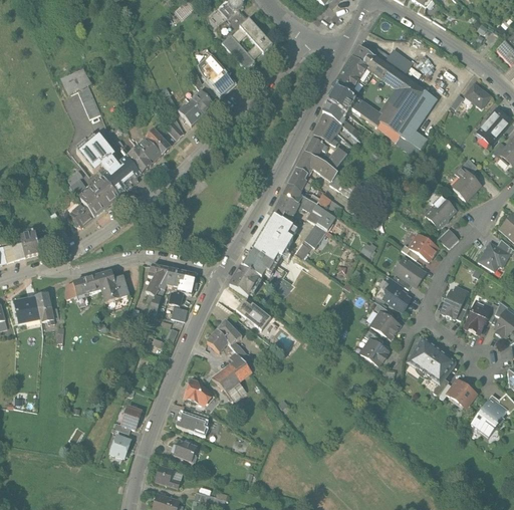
[(227,0),(225,0),(219,6),(220,7),(218,8),(227,18),(237,9),(240,8),(242,7),(244,5),(244,3),(245,1),(244,0),(227,0)]
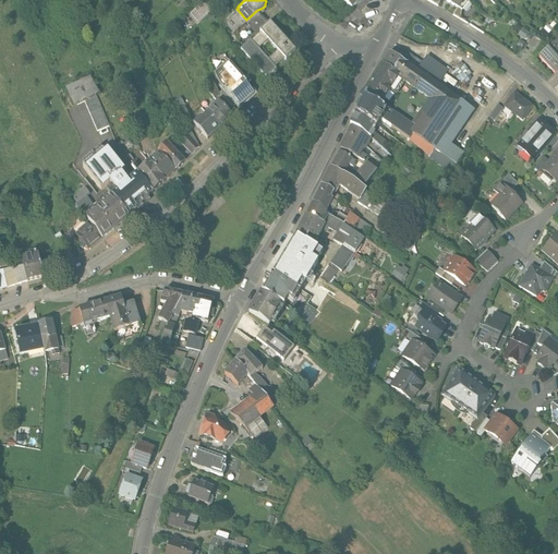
[(284,56),(261,28),(268,22),(257,10),(246,20),(258,33),(252,38),(251,37),(241,47),(267,74),(277,65),(276,64),(284,56)]
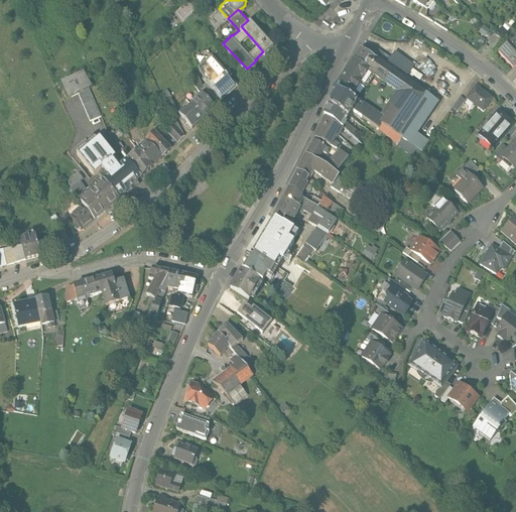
[(273,44),(250,18),(248,20),(241,26),(263,51),(264,52),(273,44)]
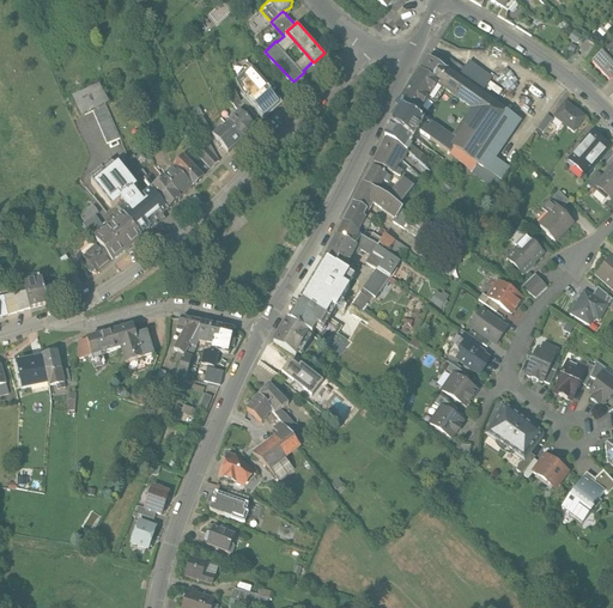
[(461,34),(463,32),(463,31),(465,30),(465,28),(463,26),(462,25),(461,24),(459,24),(457,24),(455,24),(454,26),(454,28),(454,30),(454,31),(455,32),(456,34),(459,35),(460,35),(461,34)]
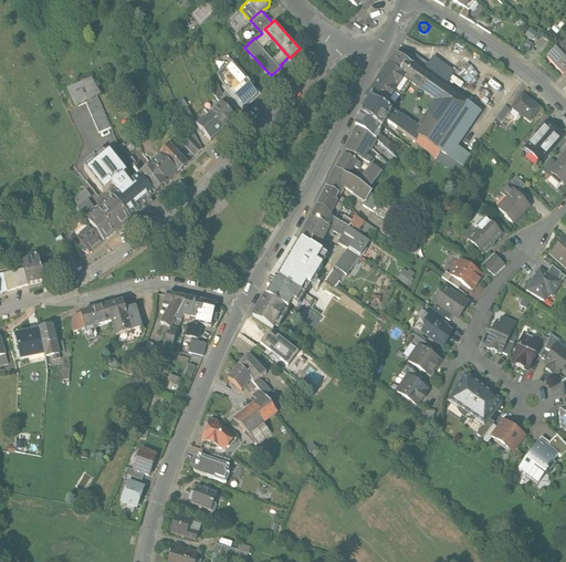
[(537,29),(530,23),(525,31),(532,35),(537,29)]
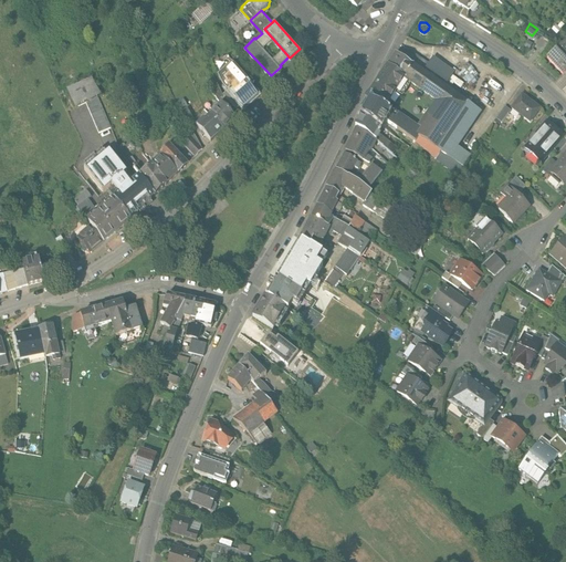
[(565,41),(563,39),(547,54),(563,71),(565,68),(565,41)]
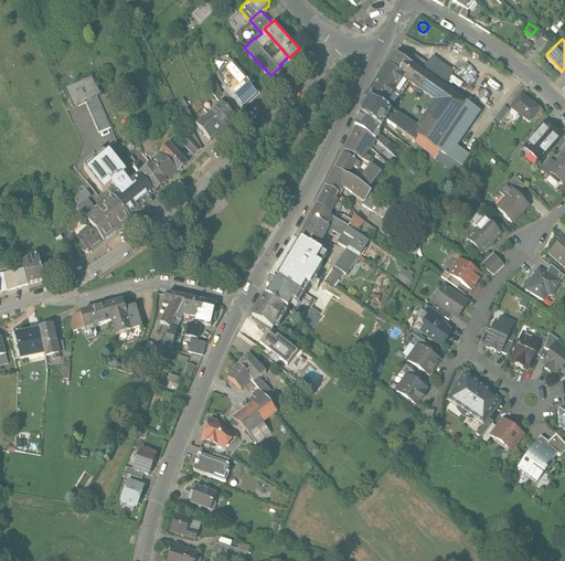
[(427,60),(408,48),(404,54),(411,59),(414,59),(412,62),(422,69),(427,60)]
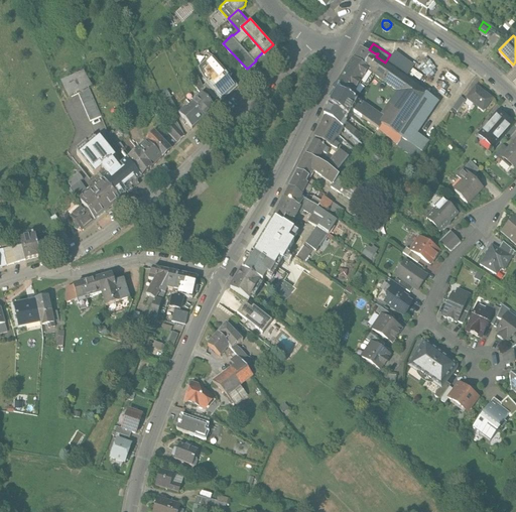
[(360,46),(334,88),(349,98),(349,97),(368,69),(369,68),(376,56),(360,46)]
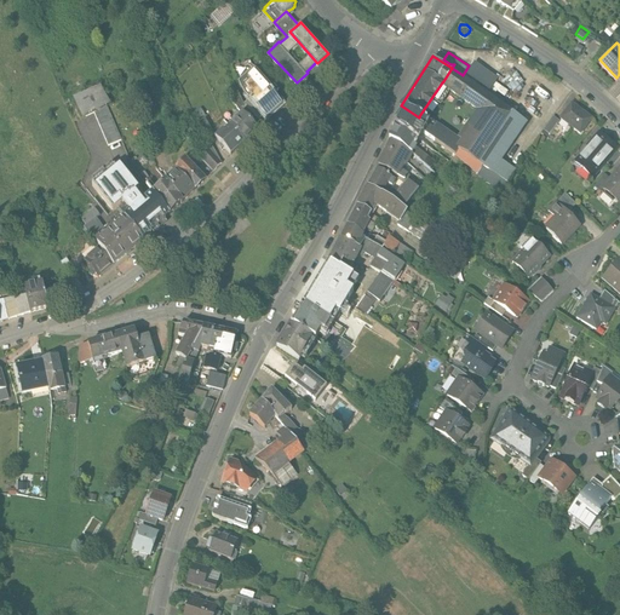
[(263,74),(256,67),(241,80),(247,86),(245,88),(251,95),(248,97),(265,115),(282,99),(260,76),(263,74)]
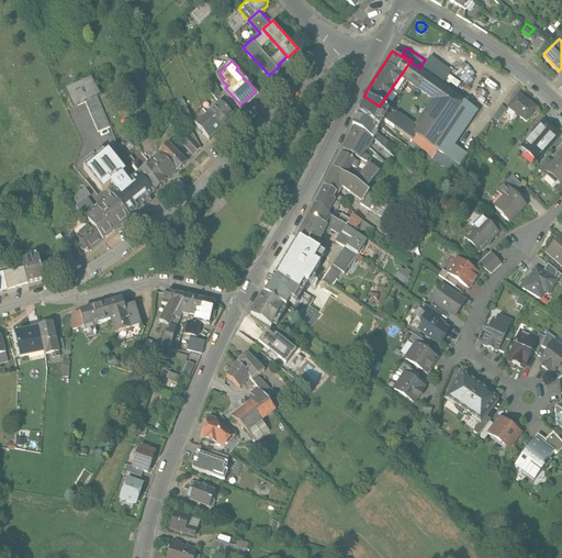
[(417,130),(415,133),(436,148),(437,148),(434,154),(454,169),(468,148),(454,140),(478,107),(419,68),(409,62),(402,74),(439,99),(417,130)]
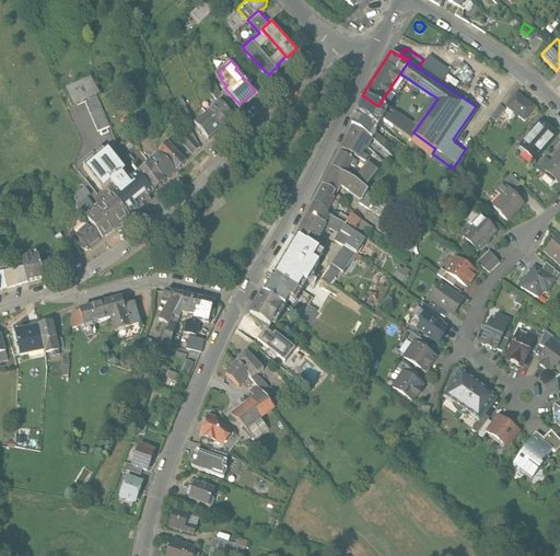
[(62,81),(71,102),(83,96),(95,127),(109,122),(89,71),(62,81)]
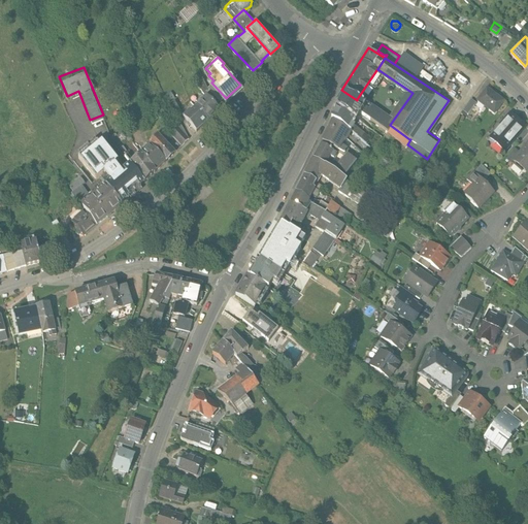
[(194,83),(203,89),(206,83),(198,77),(194,83)]
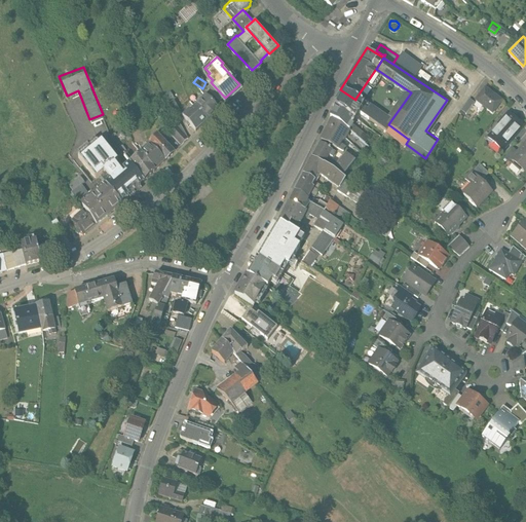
[(501,97),(485,84),(475,97),(491,110),(501,97)]
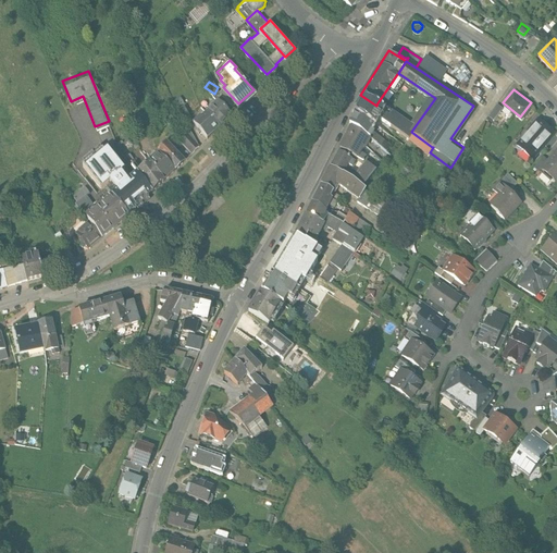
[(376,106),(360,95),(359,96),(359,99),(358,101),(360,102),(357,109),(374,121),(378,115),(382,108),(376,105),(376,106)]
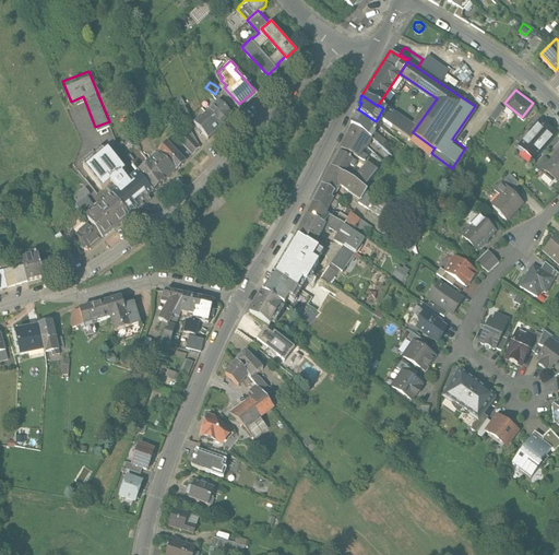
[(218,99),(211,105),(212,107),(206,111),(219,126),(232,115),(226,108),(228,106),(225,103),(223,105),(218,99)]
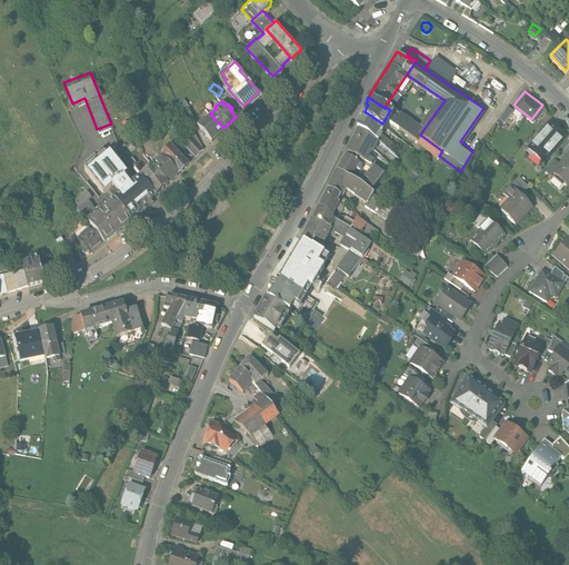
[(507,103),(498,116),(503,120),(512,107),(507,103)]
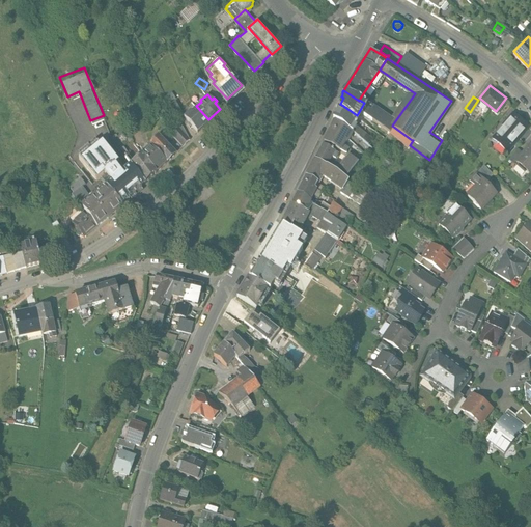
[(375,111),(364,103),(360,110),(371,117),(375,111)]
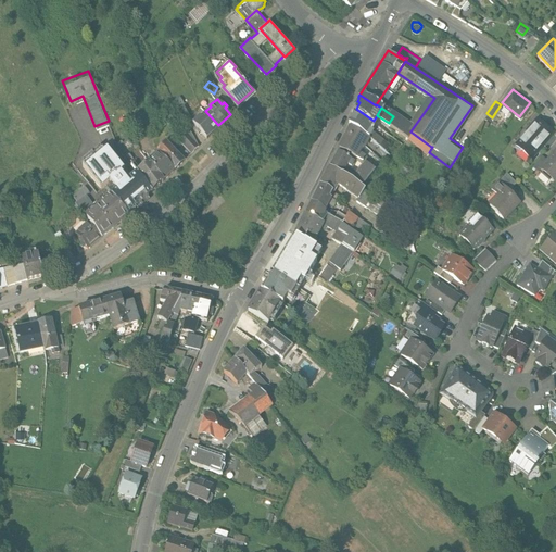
[(374,121),(356,109),(349,122),(352,124),(369,136),(379,143),(379,145),(384,138),(370,127),(374,121)]
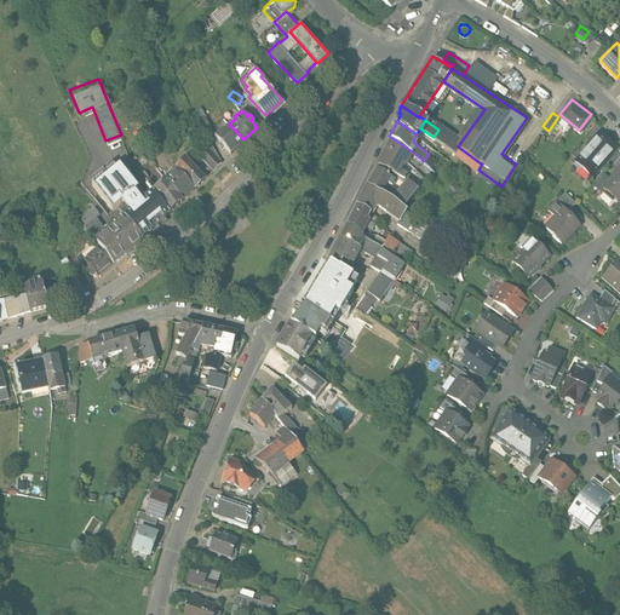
[(229,124),(223,130),(222,128),(214,134),(219,141),(217,143),(220,147),(223,144),(229,153),(244,139),(229,124)]
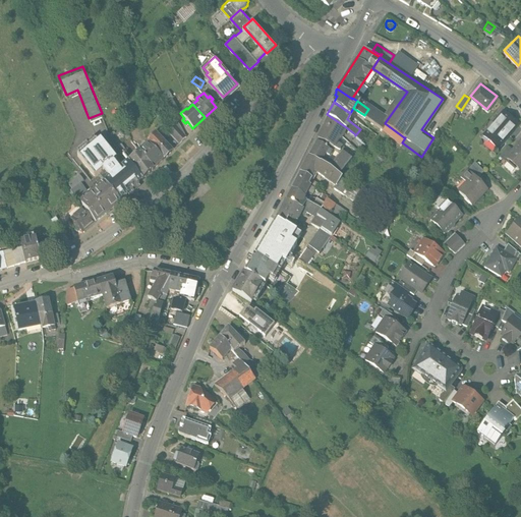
[(504,108),(494,119),(495,120),(483,132),(498,145),(509,132),(517,124),(518,122),(504,108)]
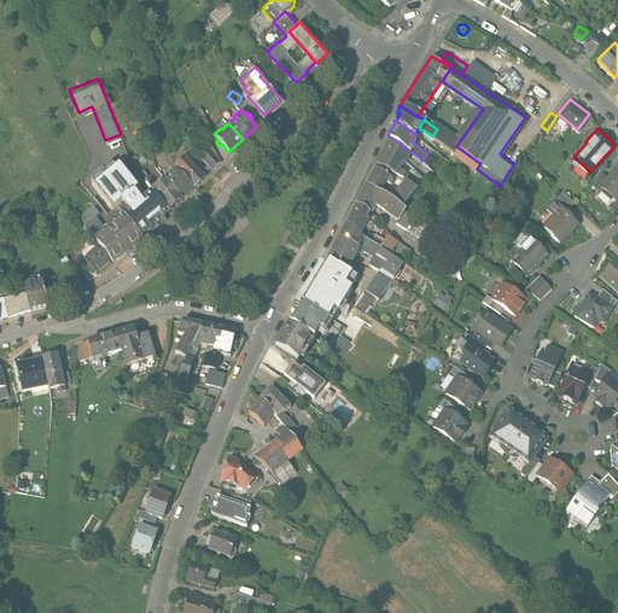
[(459,142),(437,129),(432,136),(454,151),(456,146),(459,142)]
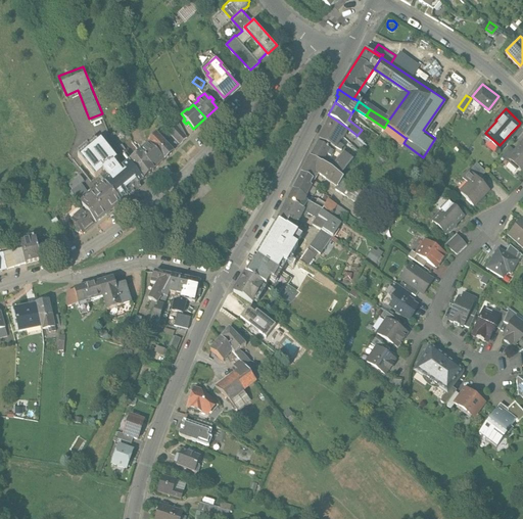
[(347,128),(331,116),(325,126),(340,136),(339,137),(340,137),(347,128)]
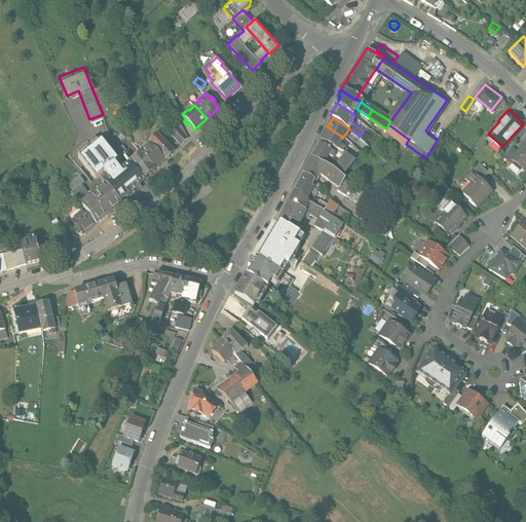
[(179,120),(170,131),(181,142),(188,136),(179,120)]
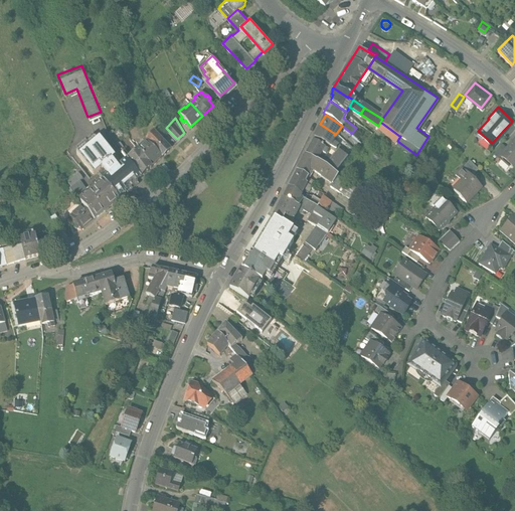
[(399,136),(380,122),(378,126),(384,130),(383,131),(396,140),(399,136)]
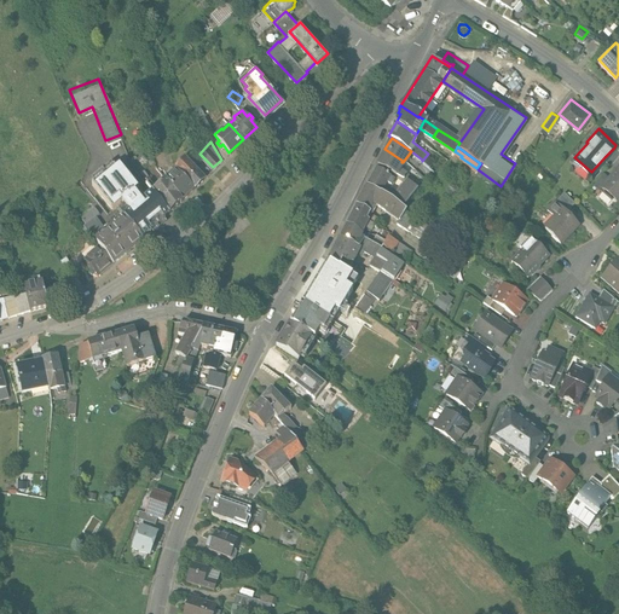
[(614,148),(605,157),(611,162),(618,152),(614,148)]
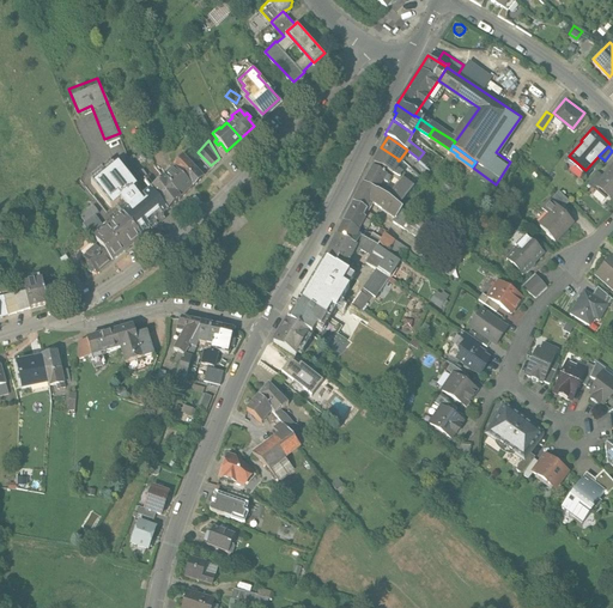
[(399,159),(381,147),(374,160),(388,168),(399,174),(401,169),(395,165),(398,160),(399,159)]
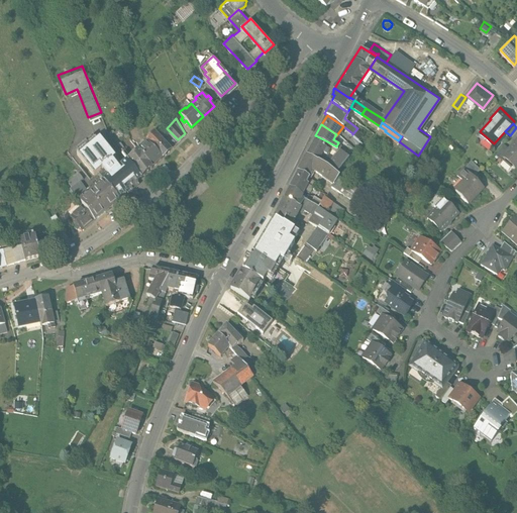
[(357,128),(352,134),(357,138),(362,134),(360,131),(357,128)]
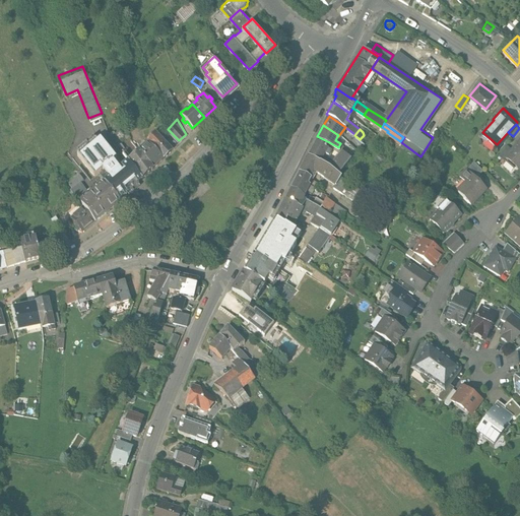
[(172,148),(154,131),(146,138),(147,139),(164,155),(172,148)]
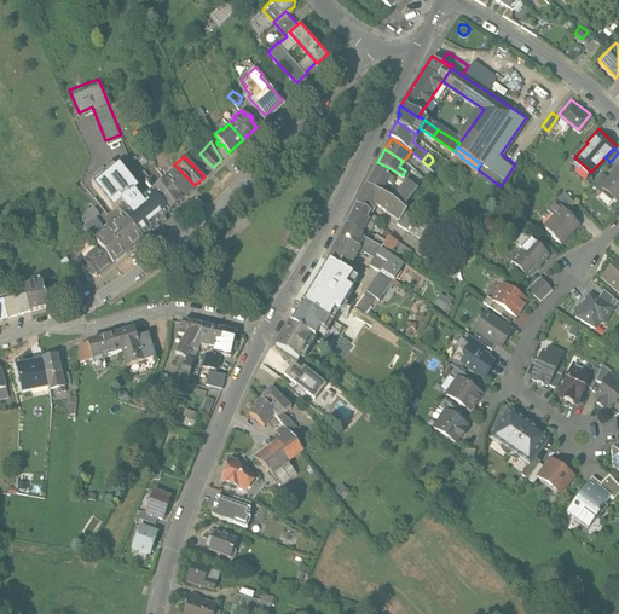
[(122,197),(129,207),(123,212),(125,213),(142,233),(150,227),(149,225),(169,209),(158,196),(152,189),(142,197),(133,189),(139,184),(119,158),(92,180),(113,206),(122,197)]
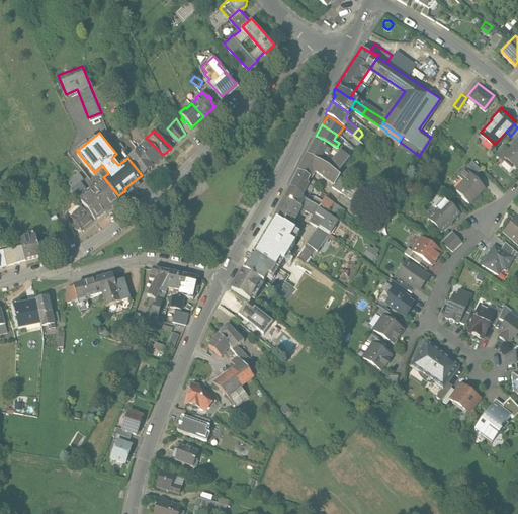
[(353,134),(346,141),(356,149),(363,143),(358,139),(353,135),(353,134)]
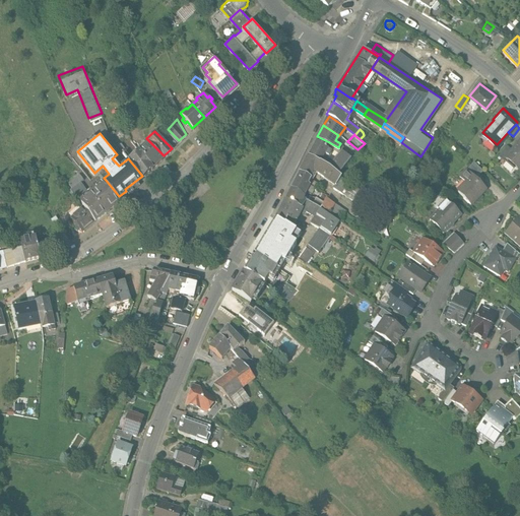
[(329,142),(317,136),(318,137),(309,152),(319,159),(323,153),(327,155),(330,149),(326,146),(329,142)]
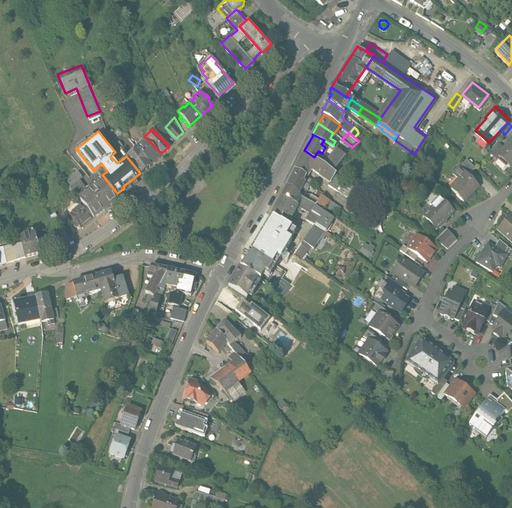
[(511,134),(503,145),(497,151),(498,152),(511,163),(511,162),(511,134)]
